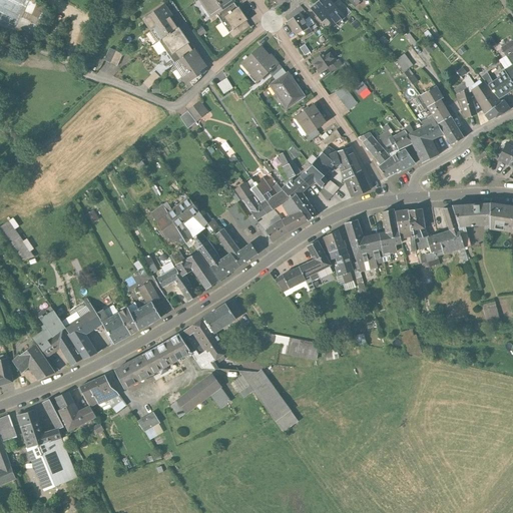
[(52,8),(35,0),(0,0),(0,26),(34,43),(52,8)]
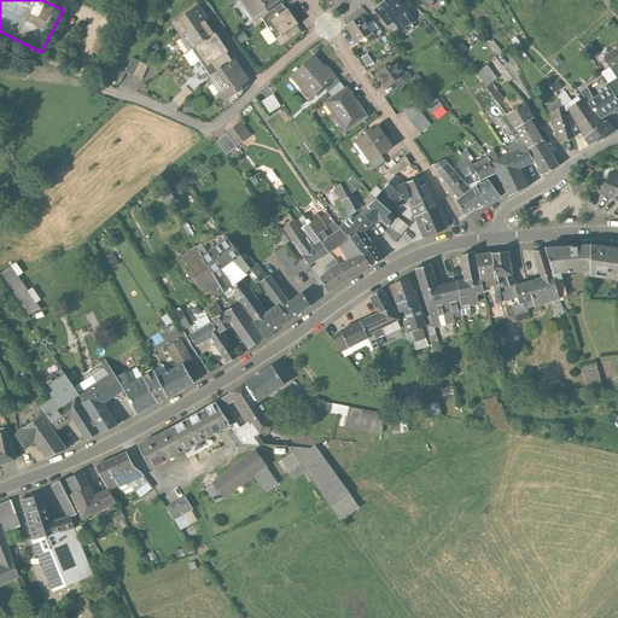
[(279,0),(240,0),(256,22),(261,18),(281,4),(279,0)]
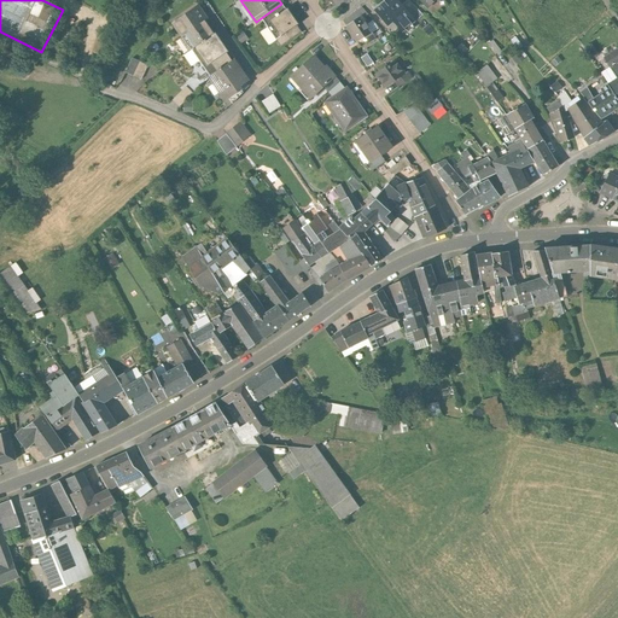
[(403,5),(398,0),(385,0),(374,10),(388,24),(391,21),(400,30),(414,18),(403,5)]
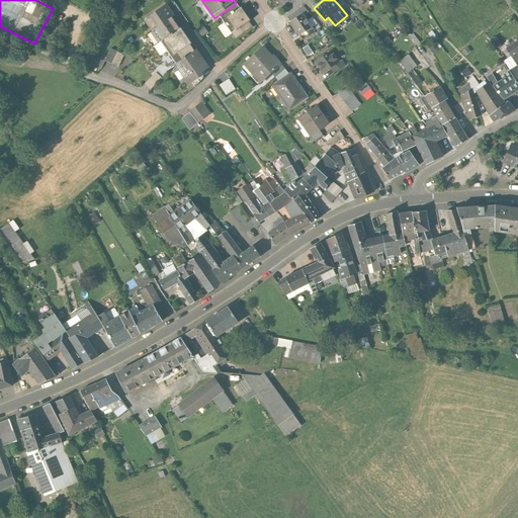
[(353,13),(342,0),(338,4),(347,15),(349,17),(353,13)]
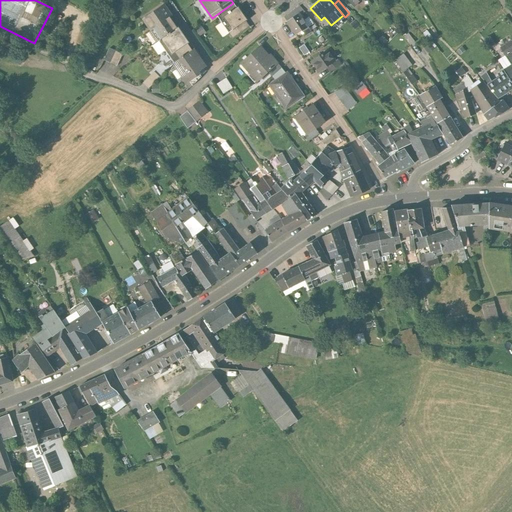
[(246,21),(233,3),(216,15),(229,33),(245,22),(246,21)]
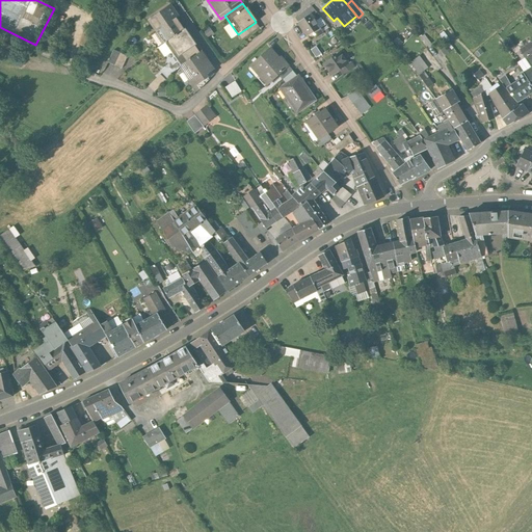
[(170,5),(150,20),(158,32),(160,31),(167,41),(164,42),(165,43),(184,29),(177,19),(179,18),(170,5)]
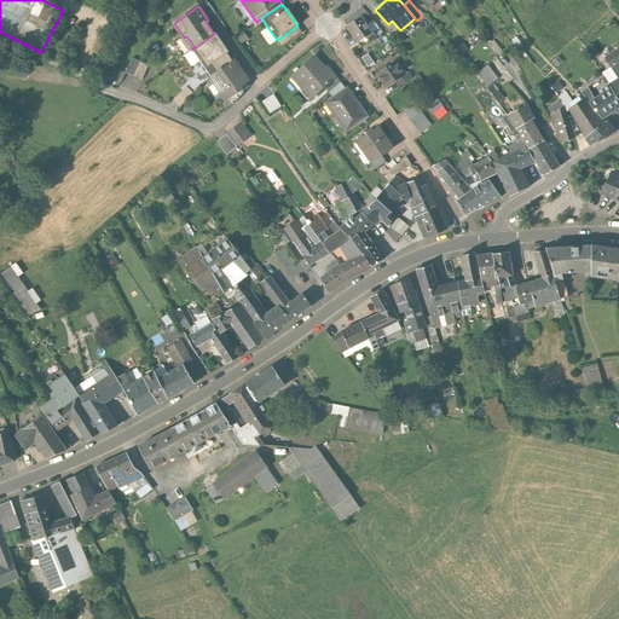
[(363,7),(343,21),(347,25),(362,17),(363,18),(368,15),(363,7)]
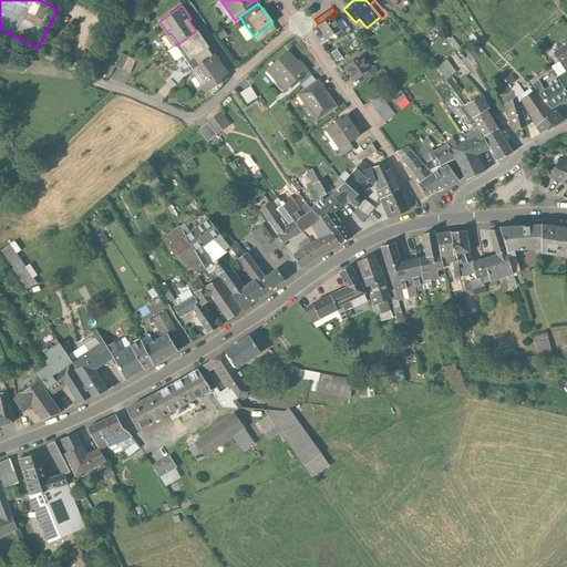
[(318,23),(318,24),(328,39),(334,34),(338,39),(344,34),(341,30),(337,23),(332,17),(331,16),(318,23)]
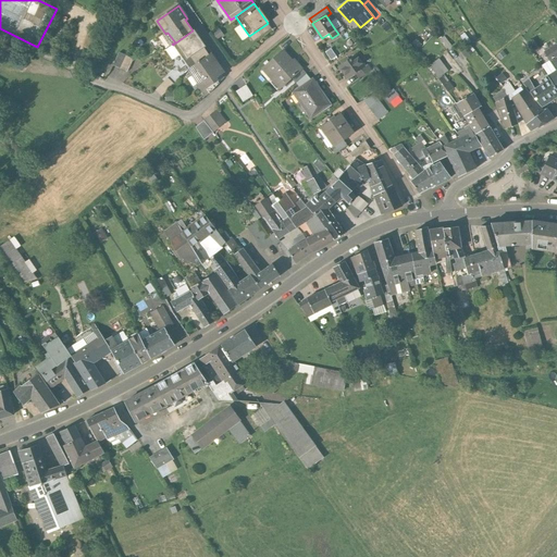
[(335,20),(331,23),(335,29),(339,26),(335,20)]
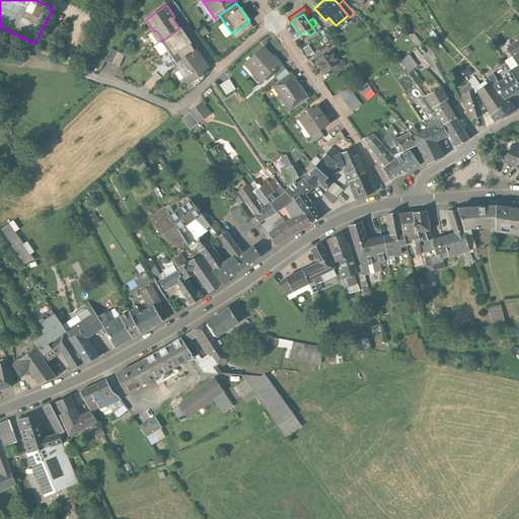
[(252,27),(248,22),(232,33),(236,39),(252,27)]
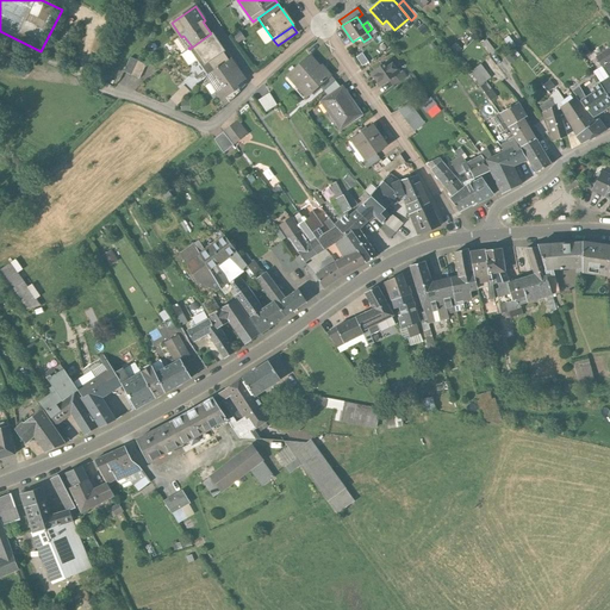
[(211,33),(190,49),(207,75),(230,60),(211,33)]
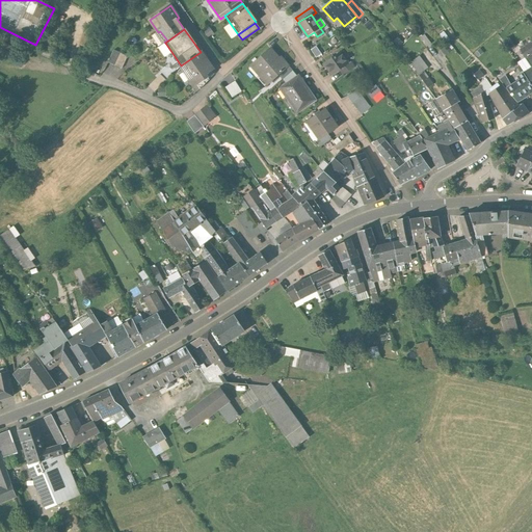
[(443,33),(440,35),(446,43),(449,41),(443,33)]
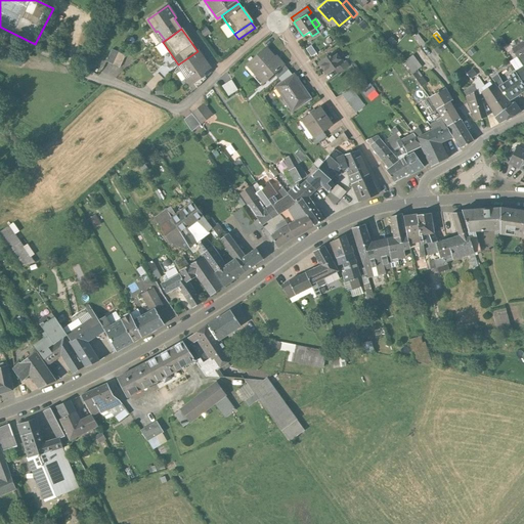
[(418,35),(413,39),(419,46),(424,43),(418,35)]
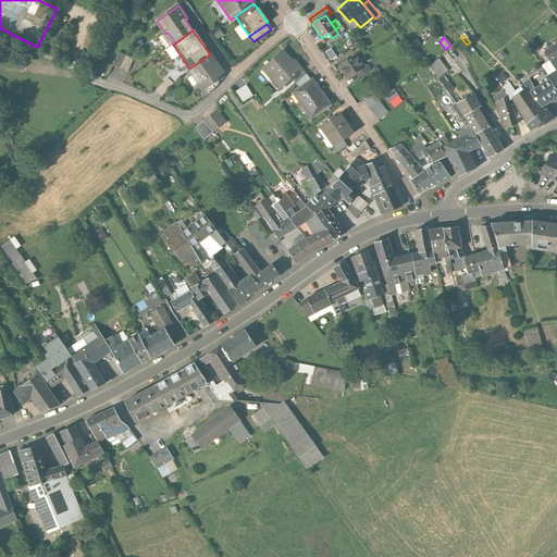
[(556,45),(544,53),(548,61),(549,61),(554,66),(556,72),(548,77),(556,91),(556,90),(556,45)]
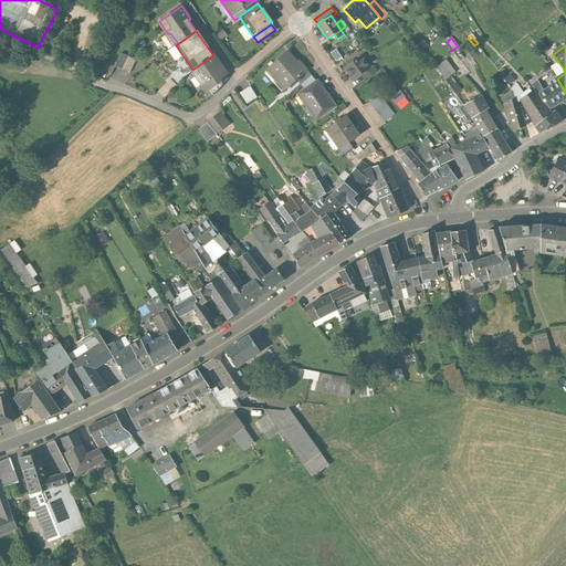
[(480,53),(475,49),(470,54),(473,60),(480,53)]
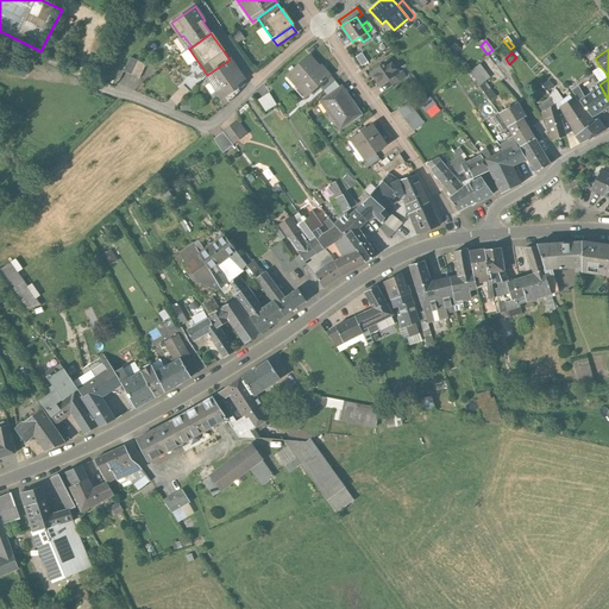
[(322,69),(311,57),(288,76),(306,96),(319,86),(330,75),(324,68),(322,69)]
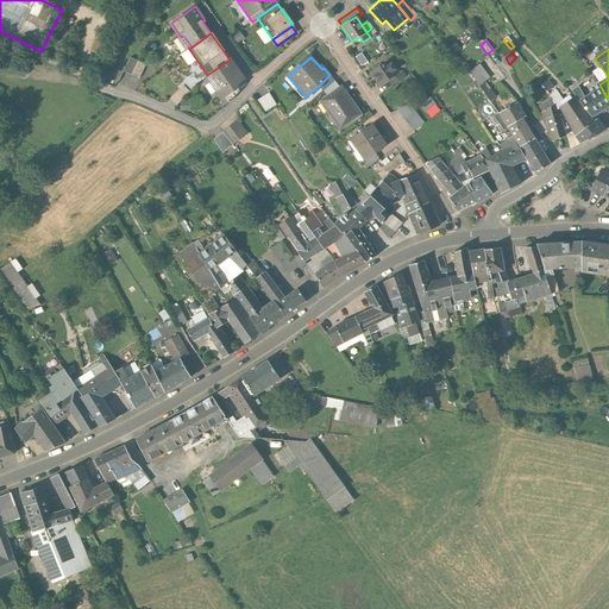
[(146,66),(133,58),(126,73),(139,79),(146,66)]
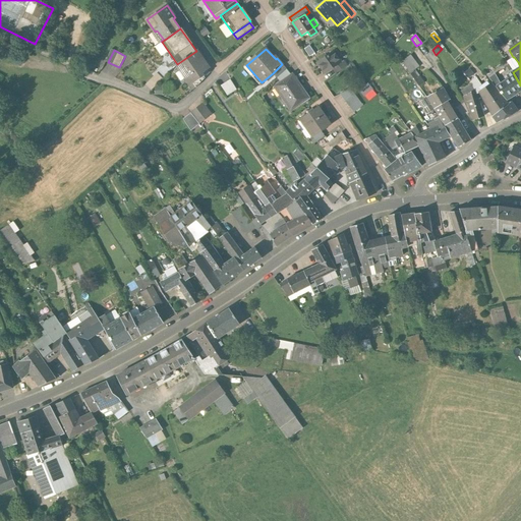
[(177,64),(176,65),(192,89),(195,87),(193,84),(204,77),(201,74),(210,69),(196,51),(177,64)]
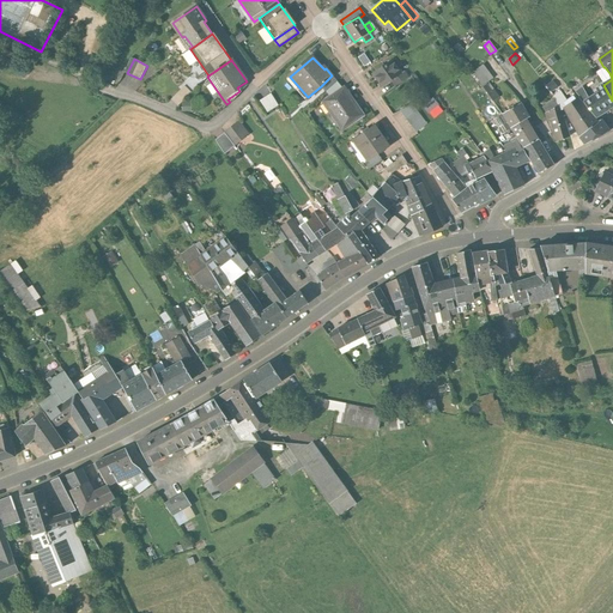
[(392,60),(372,74),(382,87),(392,80),(401,74),(401,73),(392,60)]
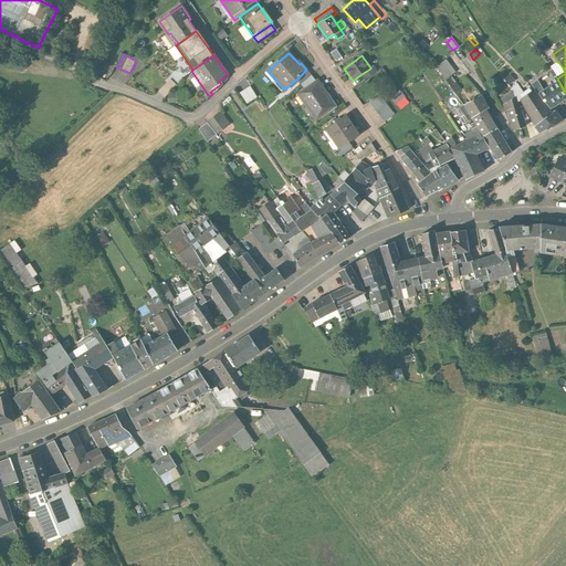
[(454,73),(444,61),(435,67),(454,95),(461,91),(456,83),(454,84),(449,77),(454,73)]
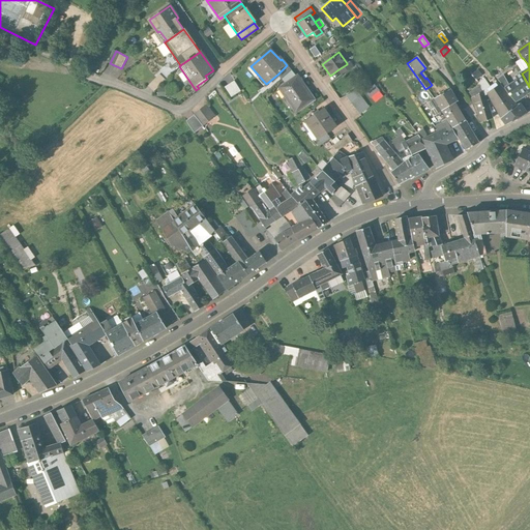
[(347,64),(339,69),(342,75),(353,67),(349,62),(347,63),(347,64)]
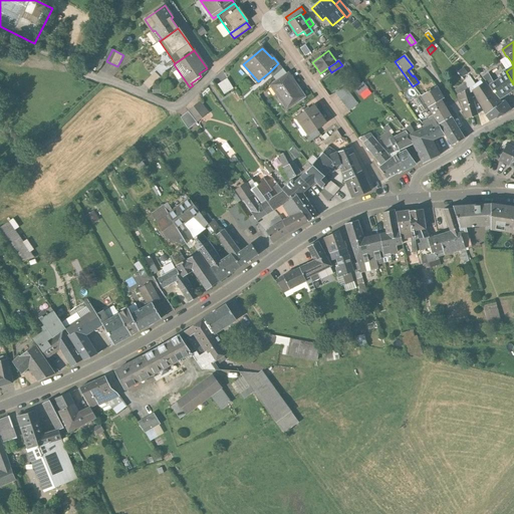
[(278,63),(269,72),(273,76),(283,68),(278,63)]
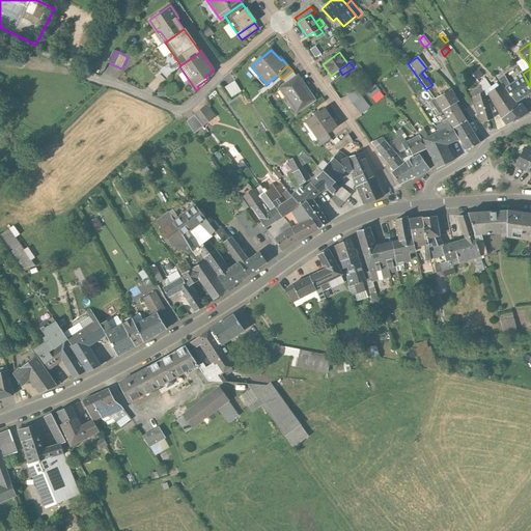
[(292,71),(282,79),(286,84),(298,76),(292,71)]
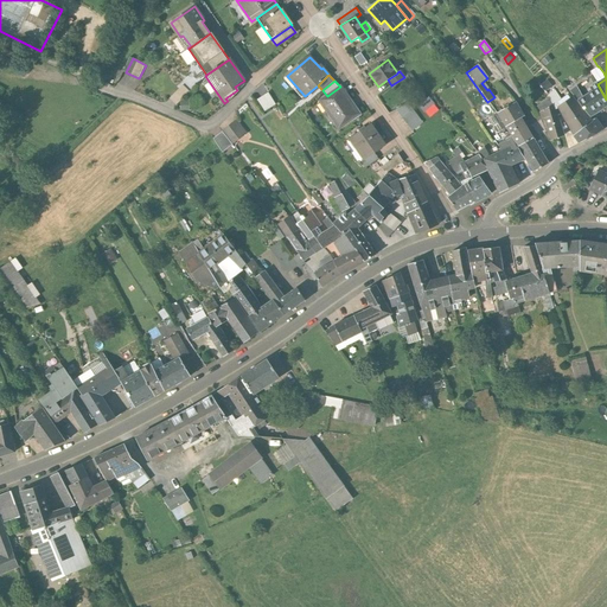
[(551,88),(547,81),(541,85),(545,93),(551,88)]
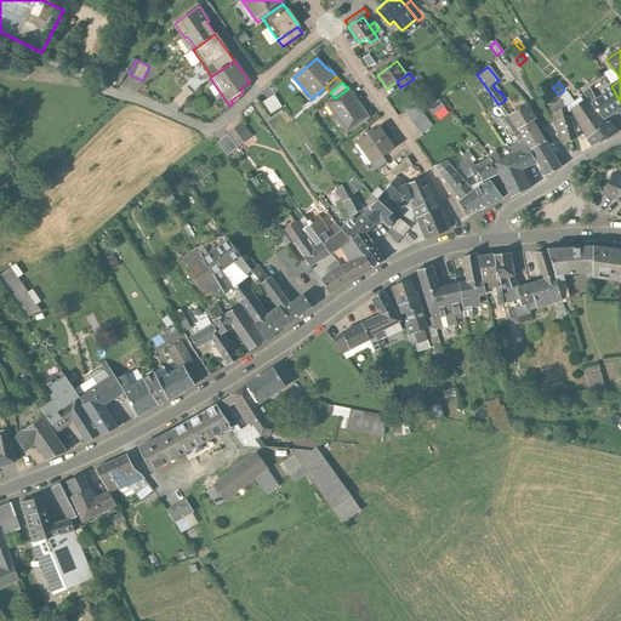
[(620,101),(620,102),(611,86),(604,91),(603,89),(593,95),(597,100),(591,103),(604,119),(611,115),(620,107),(620,101)]
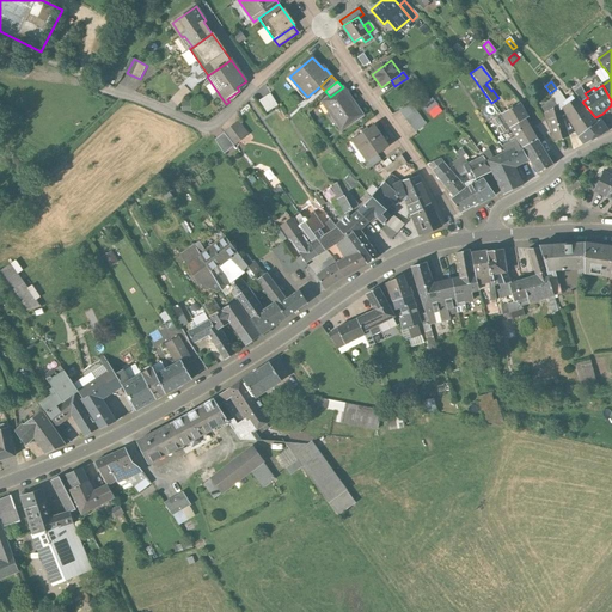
[(190,93),(184,87),(171,101),(178,105),(190,93)]
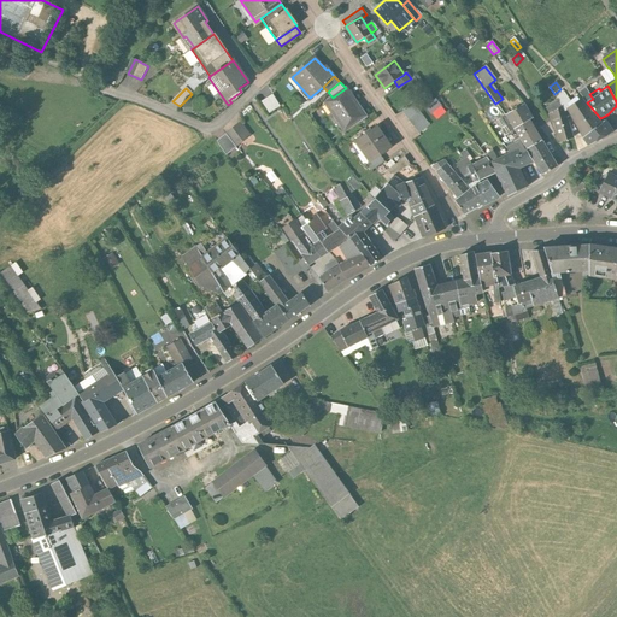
[(357,103),(346,88),(333,98),(328,101),(335,112),(333,113),(344,130),(363,117),(354,104),(357,103)]
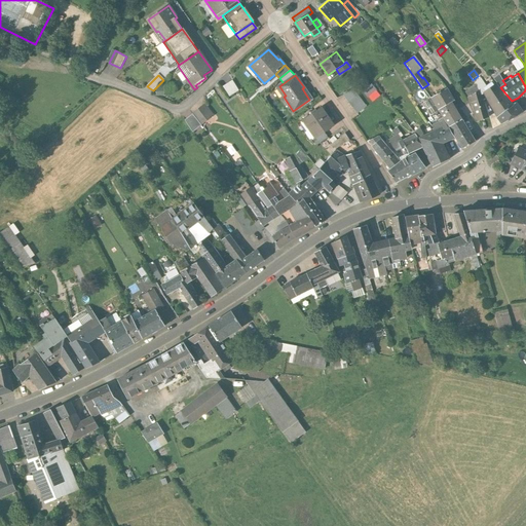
[(232,80),(223,86),(229,97),(238,90),(232,80)]
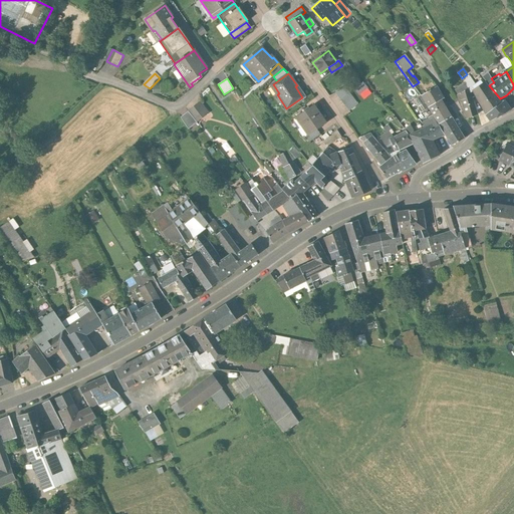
[(357,78),(336,92),(336,94),(340,99),(348,93),(349,92),(354,89),(360,84),(357,78)]
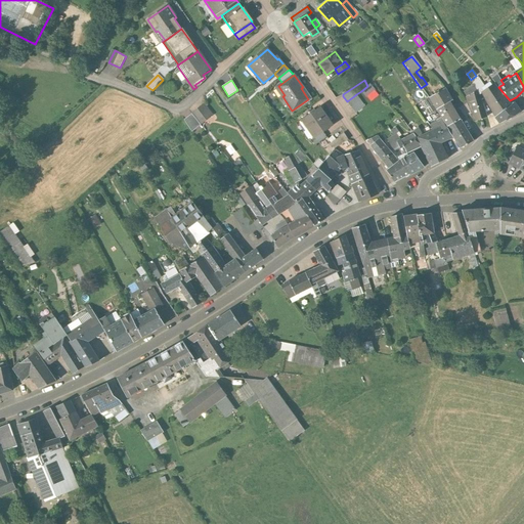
[(367,86),(361,91),(366,97),(375,90),(369,84),(367,86)]
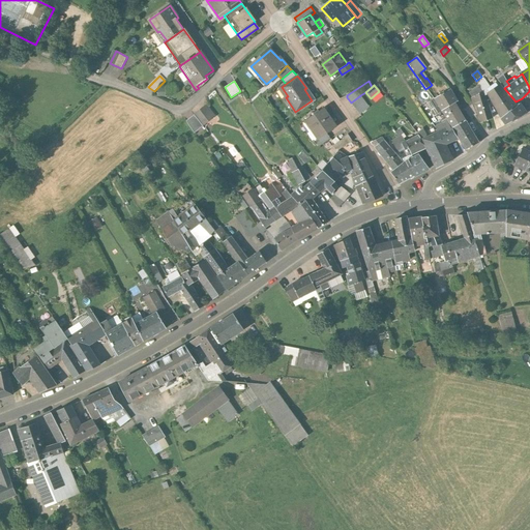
[(517,106),(499,85),(488,94),(501,118),(518,106),(517,106)]
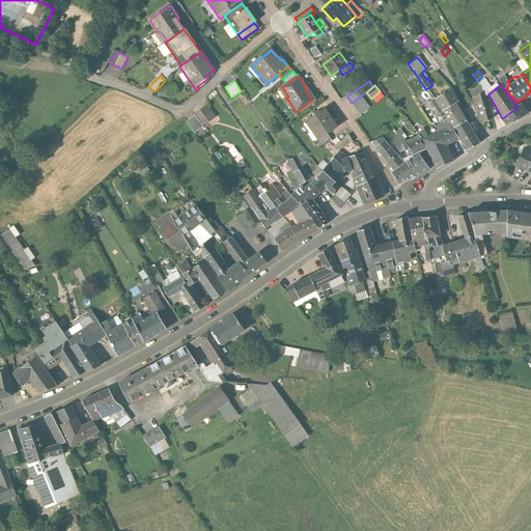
[(450,90),(435,100),(442,112),(443,111),(455,104),(457,103),(450,90)]
